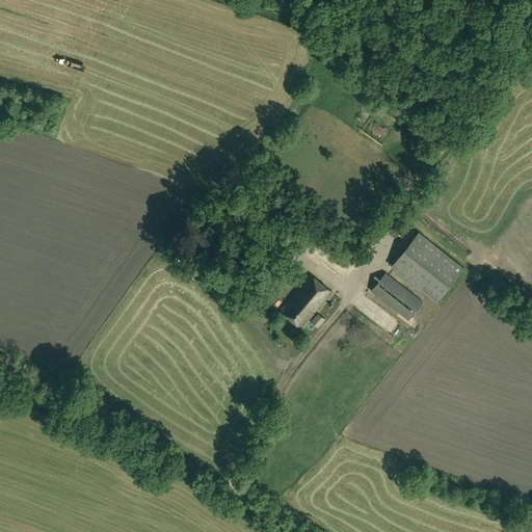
[(384,147),(392,137),(379,127),(372,135),(384,147)]
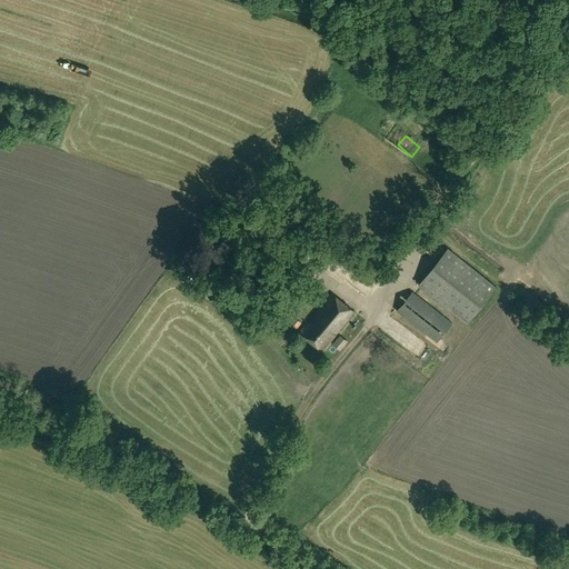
[(299,251),(310,260),(319,248),(308,240),(299,251)]
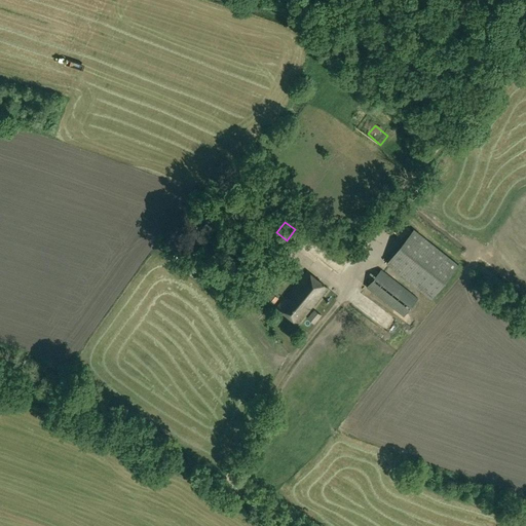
[(387,263),(433,300),(460,266),(415,229),(387,263)]
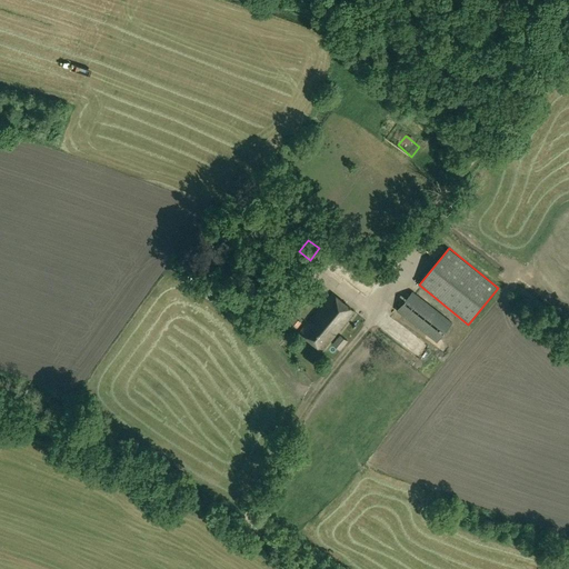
[(452,323),(413,292),(398,311),(438,342),(452,323)]
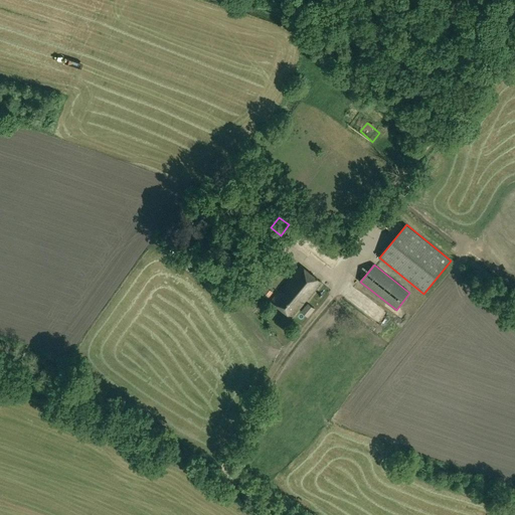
[(292,318),(321,282),(301,266),(272,302),(292,318)]
